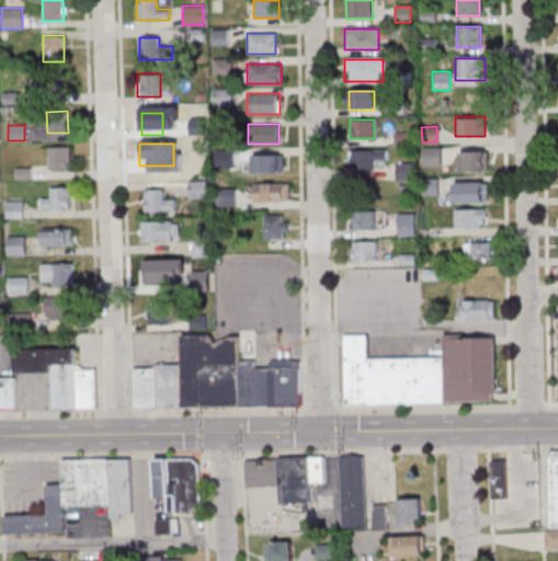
[(68,170),(68,146),(48,146),(48,170),(68,170)]
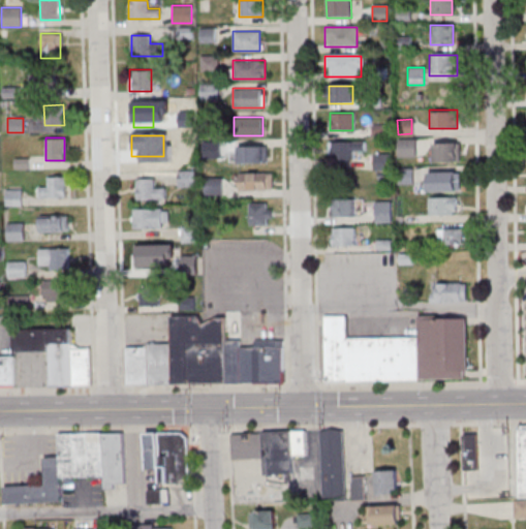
[(397,156),(415,156),(415,138),(397,138),(397,156)]
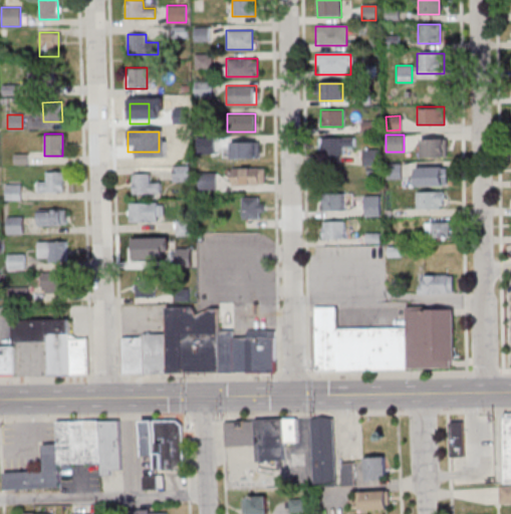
[(344,148),(353,148),(353,139),(319,139),(319,156),(344,156),(344,148)]
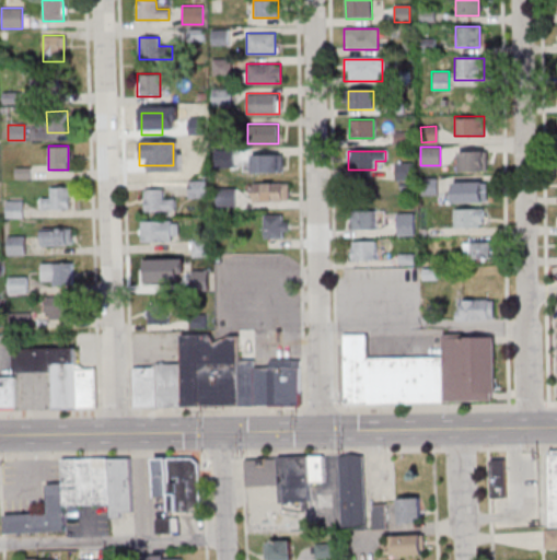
[(457,171),(483,171),(483,151),(457,151),(457,171)]
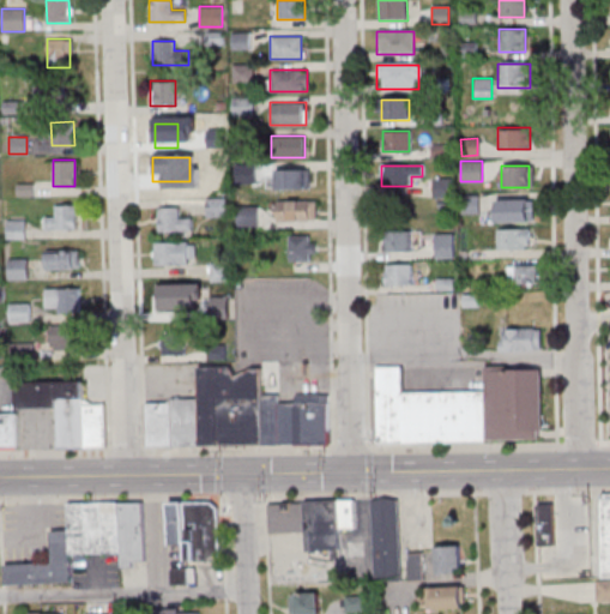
[(276,188),(305,188),(305,169),(276,169),(276,188)]
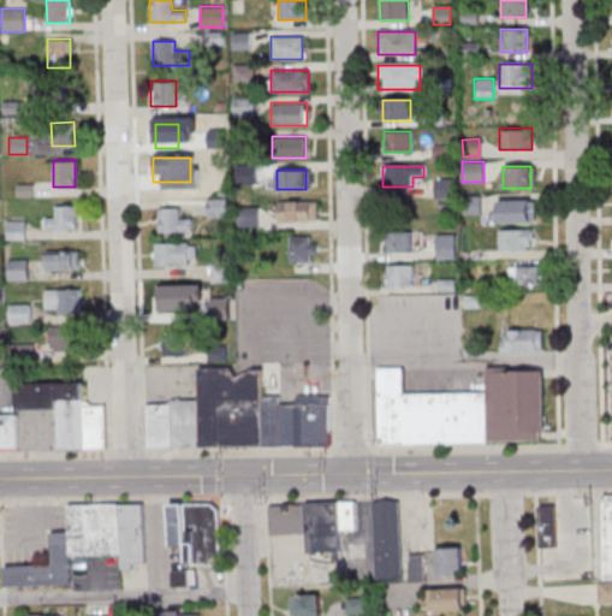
[(433,197),(452,197),(452,178),(433,178),(433,197)]
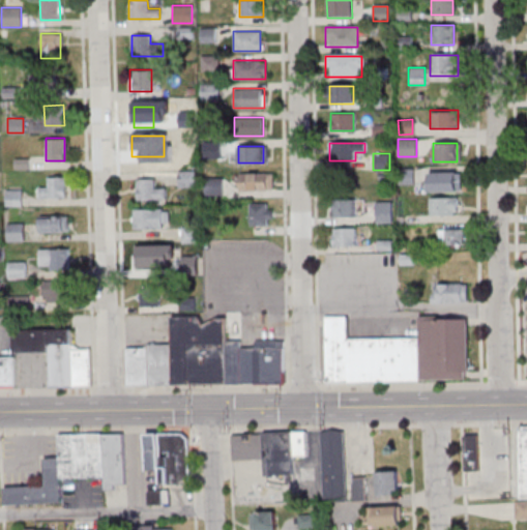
[(177,186),(194,186),(194,171),(177,171),(177,186)]
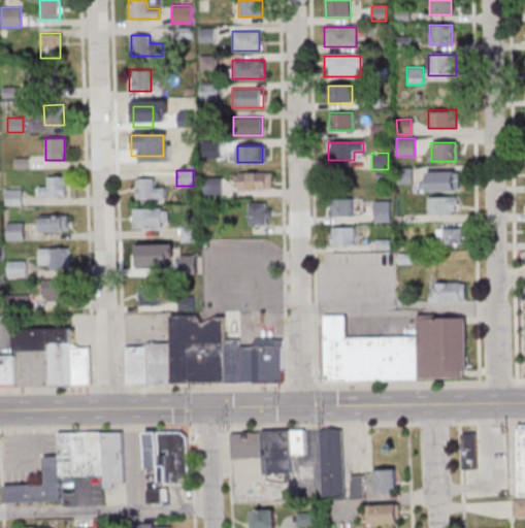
[(456,171),(427,171),(427,190),(456,190),(456,171)]
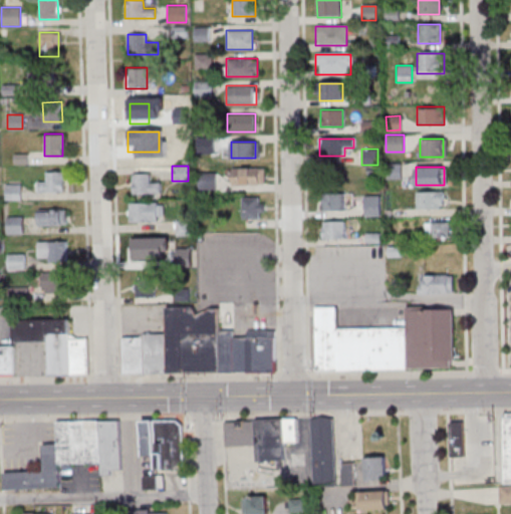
[(264,185),(264,168),(232,168),(232,185),(264,185)]
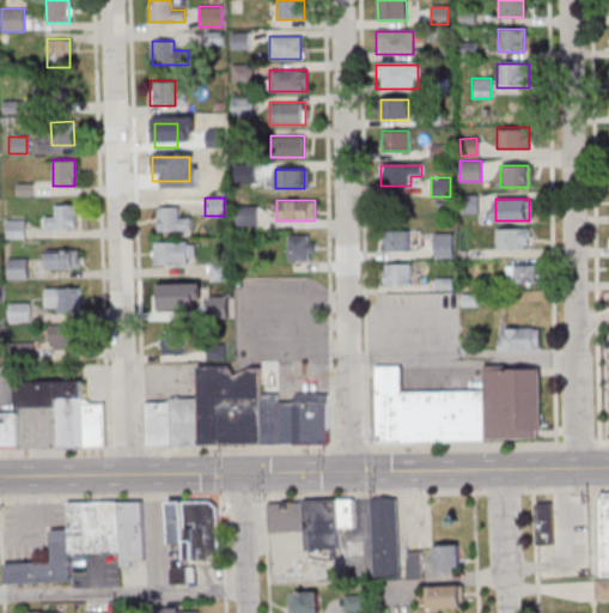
[(40,218),(40,229),(80,229),(80,204),(54,204),(54,218),(40,218)]
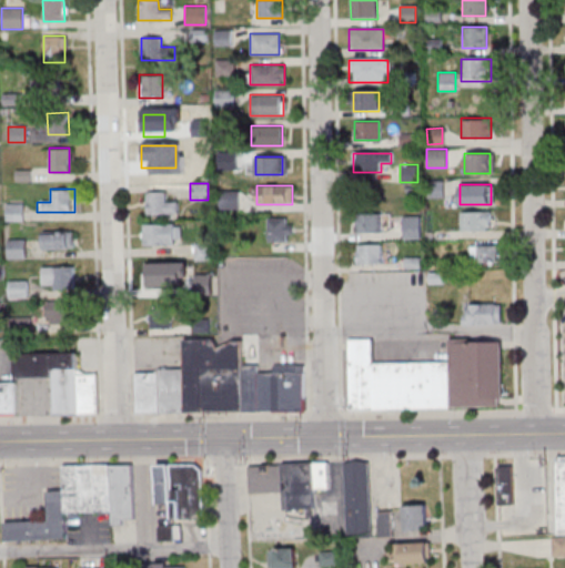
[(145,213),(175,213),(175,202),(165,202),(165,191),(145,191),(145,213)]
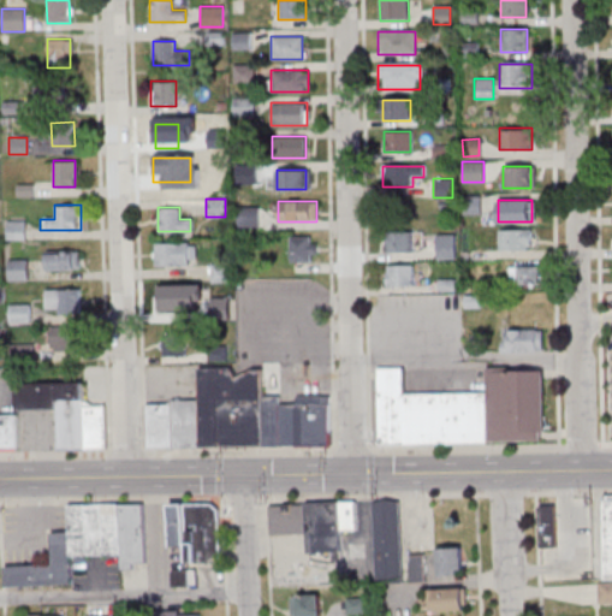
[(497,250),(532,250),(532,229),(497,229),(497,250)]
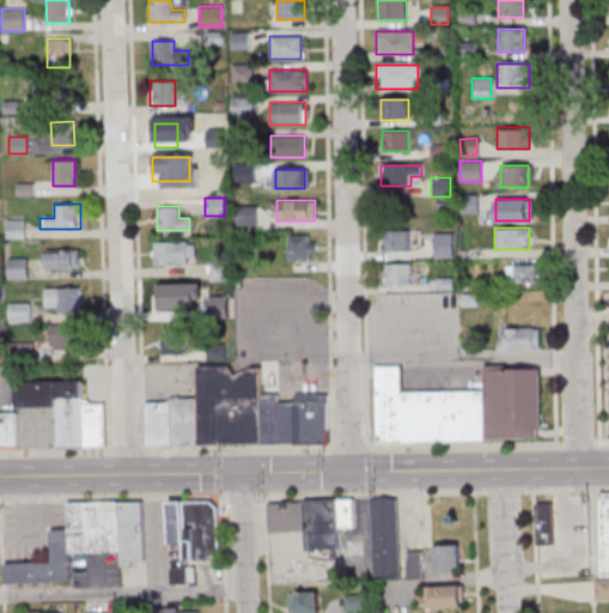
[(384,252),(410,252),(410,229),(384,229),(384,252)]
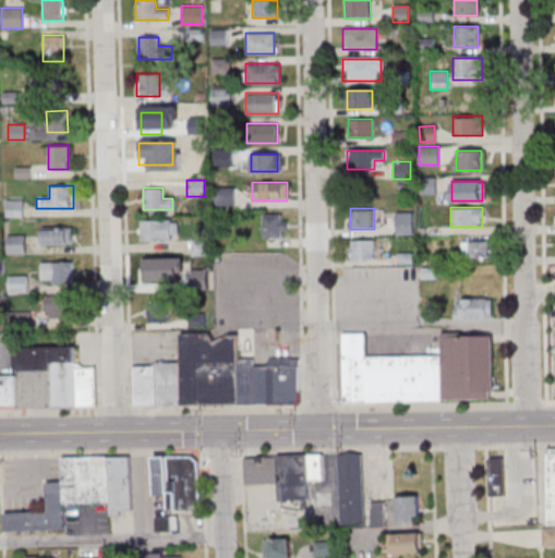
[(412,234),(412,211),(395,211),(395,234),(412,234)]
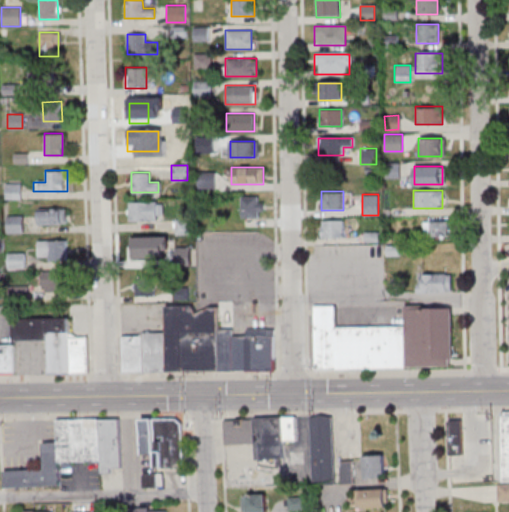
[(262,196),(240,196),(240,218),(262,218),(262,196)]
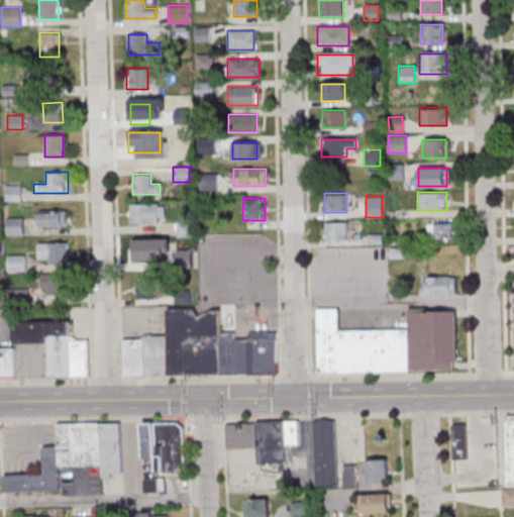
[(164,223),(164,203),(129,203),(129,223),(164,223)]
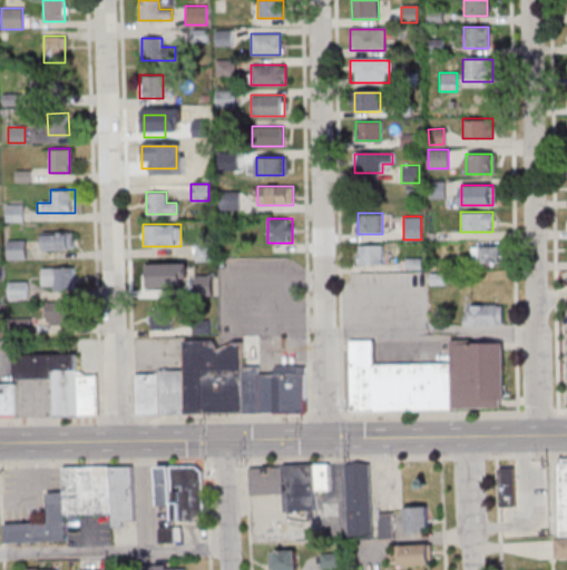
[(74,232),(39,232),(39,248),(74,248),(74,232)]
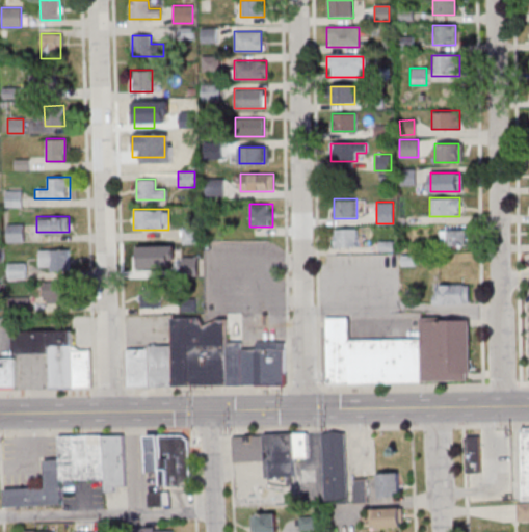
[(23,223),(6,223),(6,242),(23,242),(23,223)]
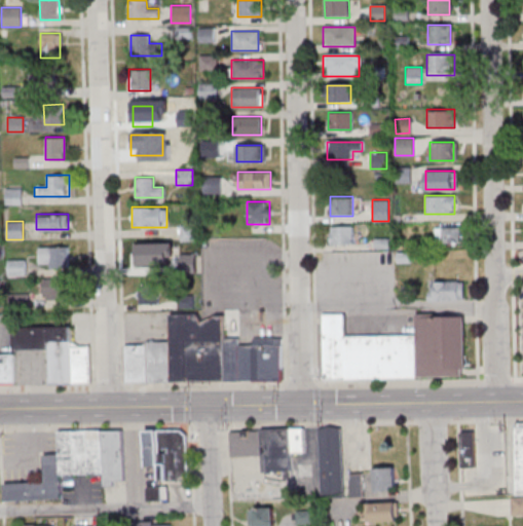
[(328,243),(351,243),(351,226),(328,226),(328,243)]
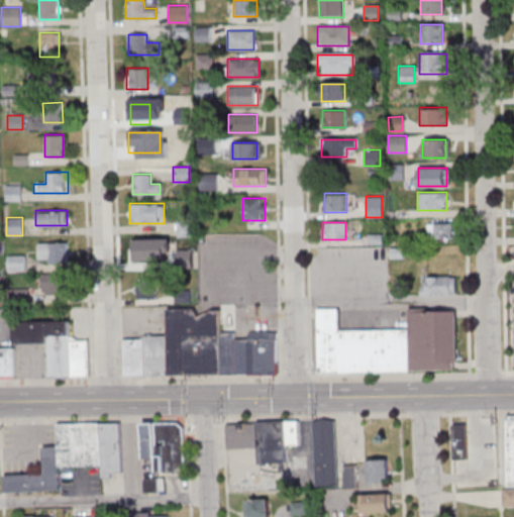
[(426,238),(453,238),(453,222),(426,222),(426,238)]
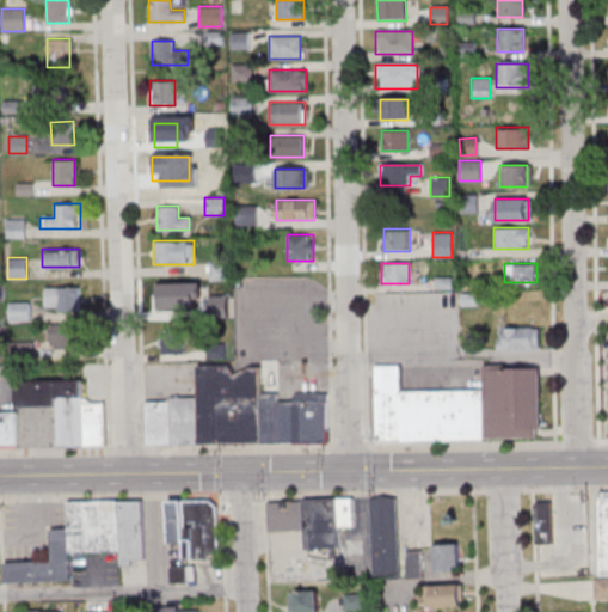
[(44,287),(44,311),(80,311),(80,287),(44,287)]
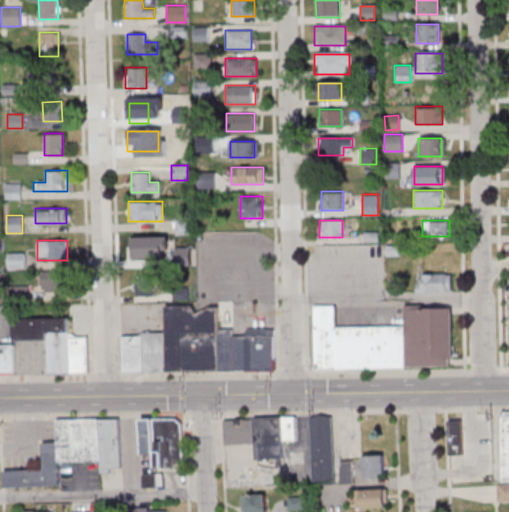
[(152,245),(133,245),(133,262),(152,262),(152,245)]
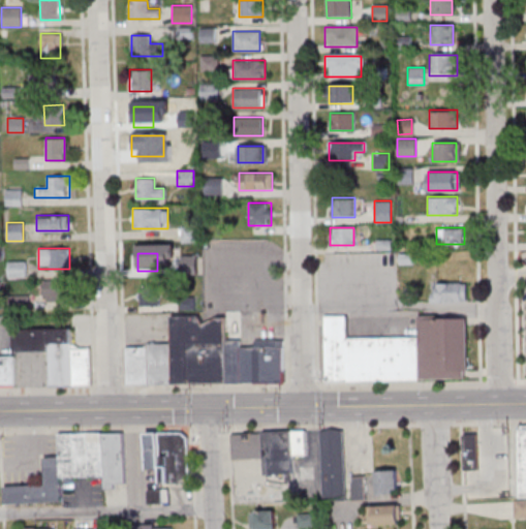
[(7,277),(25,277),(25,261),(7,261),(7,277)]
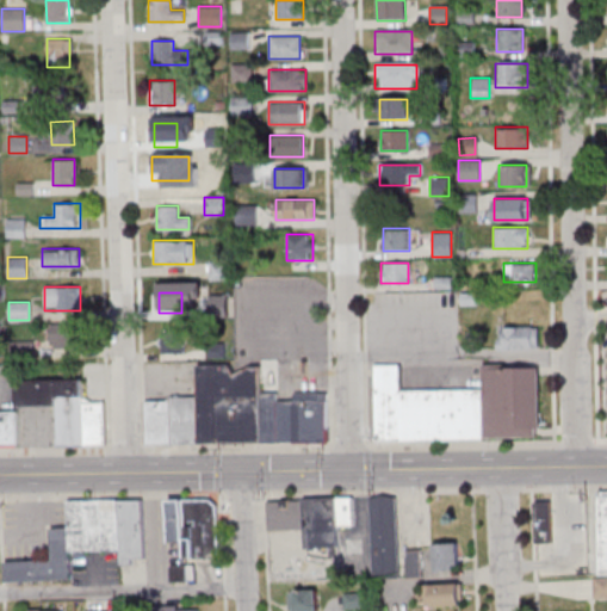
[(78,323),(48,323),(48,349),(78,349),(78,323)]
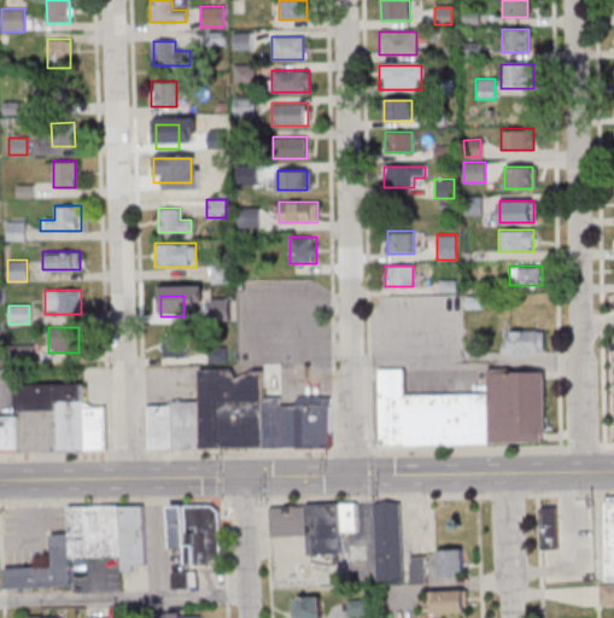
[(501,331),(501,355),(544,355),(544,331),(501,331)]
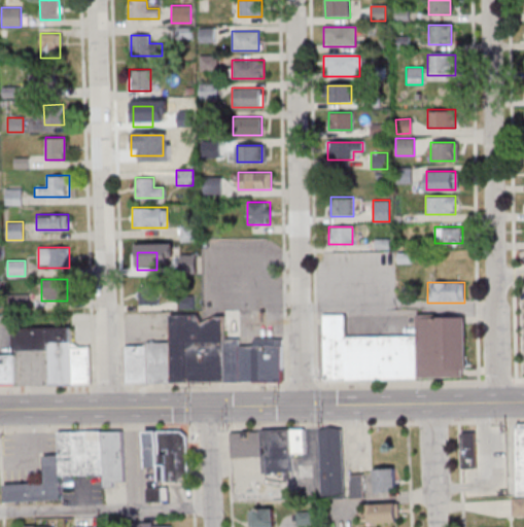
[(159,305),(159,284),(138,284),(138,305),(159,305)]
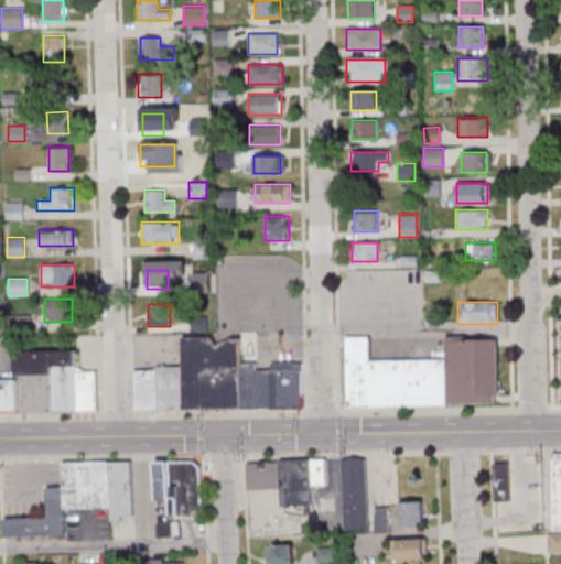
[(206,329),(206,316),(189,317),(190,331),(206,329)]
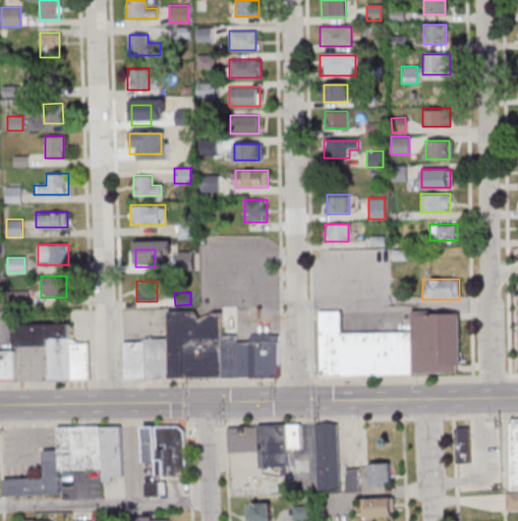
[(171,379),(171,340),(171,313),(198,313),(205,322),(218,313),(225,313),(225,336),(224,377),(171,379)]
